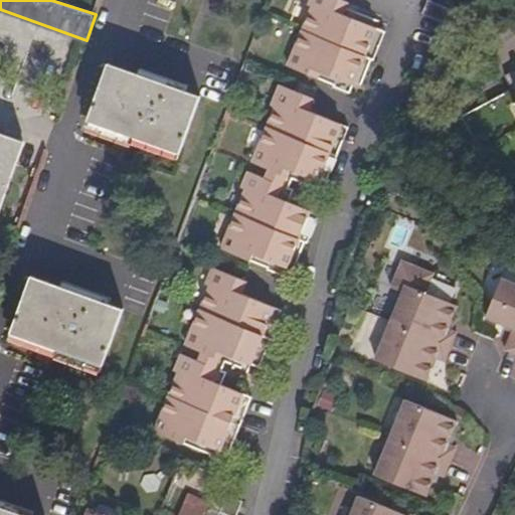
[(365,61),(375,34),(368,31),(343,22),(346,15),(348,10),(342,8),(345,0),(314,0),(309,14),(312,15),(291,73),(320,84),(322,79),(354,92),(365,61)]
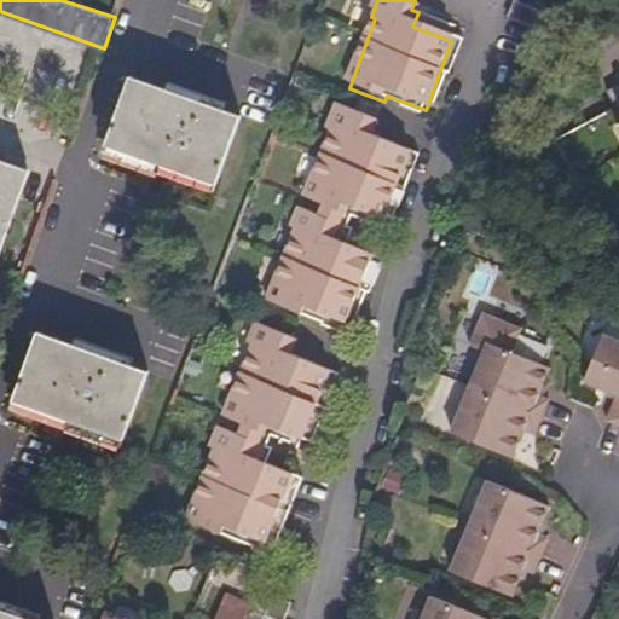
[(539,30),(545,16),(520,6),(518,5),(512,21),(539,30)]
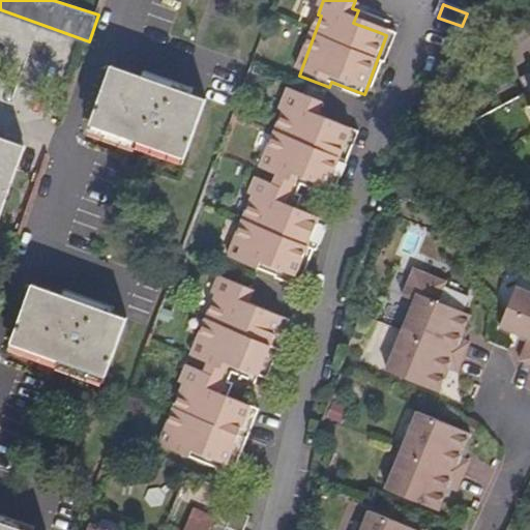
[(381,25),(356,16),(353,23),(379,32),(381,25)]
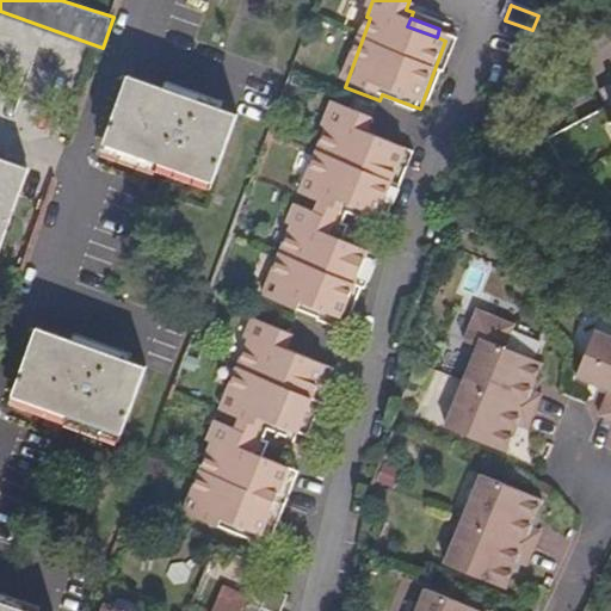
[(444,76),(456,44),(445,41),(433,73),(444,76)]
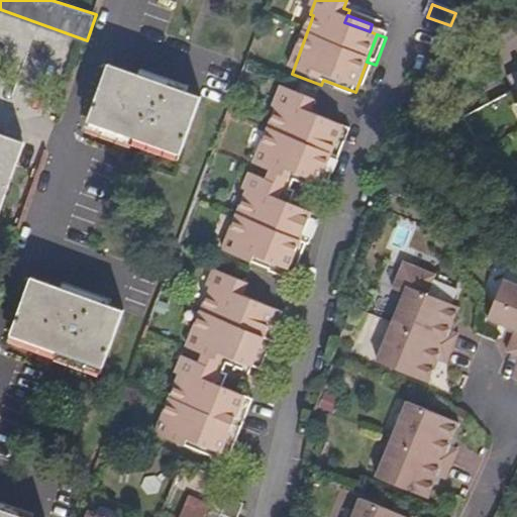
[(182,156),(202,97),(108,65),(88,123),(182,156)]
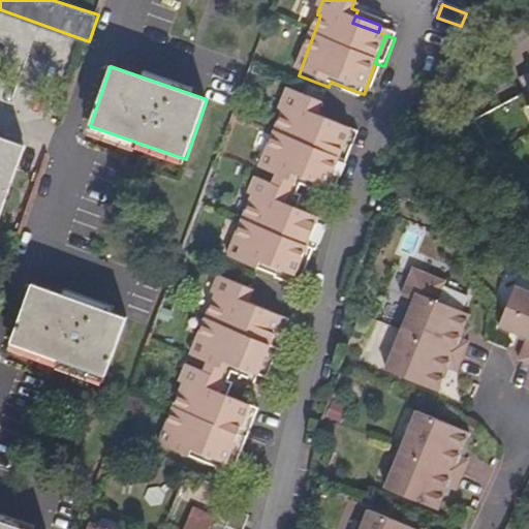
[(528,70),(517,76),(525,92),(473,119),(519,208),(528,201),(528,70)]
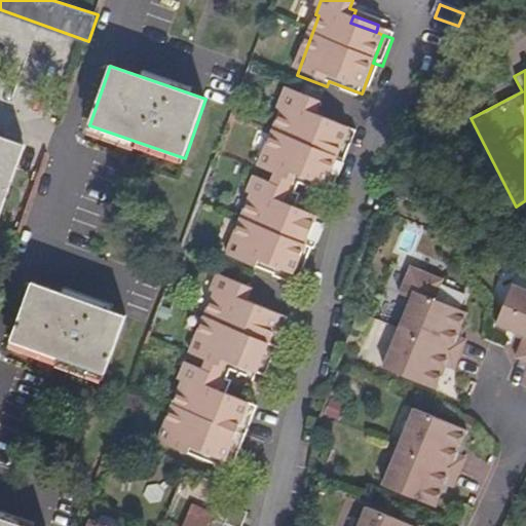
[(362,94),(329,81),(327,86),(361,99),(362,94)]
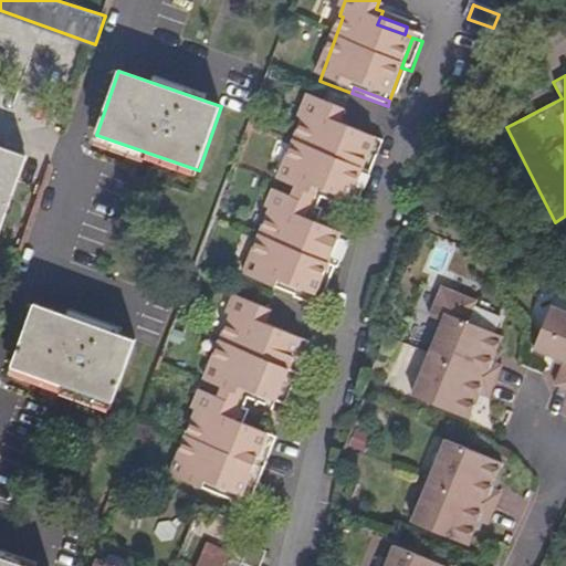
[(364,173),(375,142),(337,128),(342,115),(305,102),(300,118),(302,119),(278,185),(314,198),(317,191),(344,200),(352,203),(364,173)]
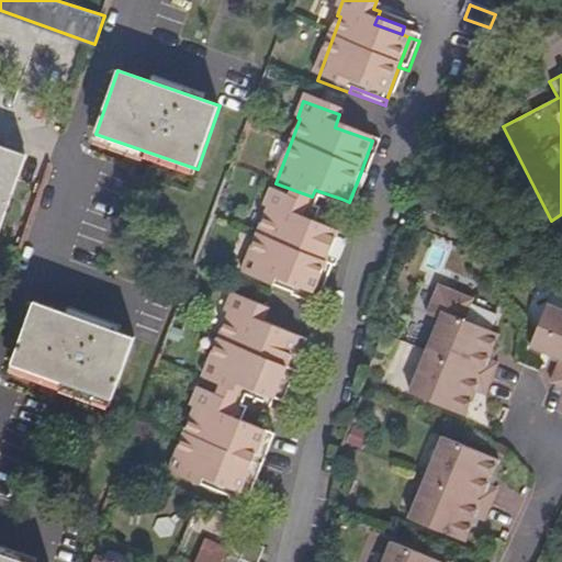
[(370,175),(381,144),(372,141),(361,171),(370,175)]
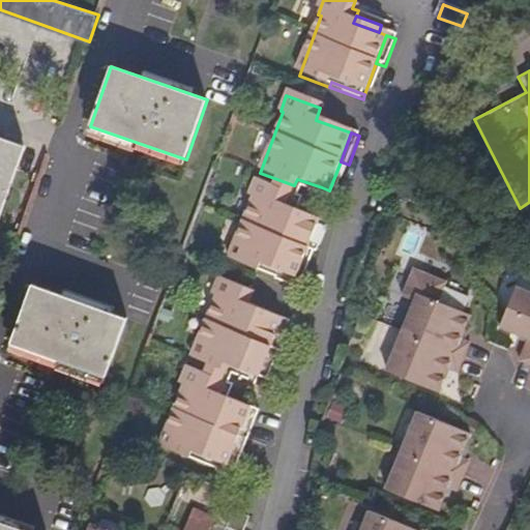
[(0,225),(27,149),(0,139),(0,225)]
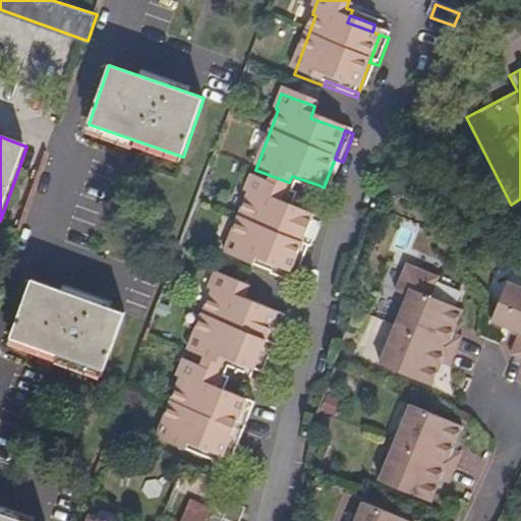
[(332,190),(343,162),(335,159),(324,187),(332,190)]
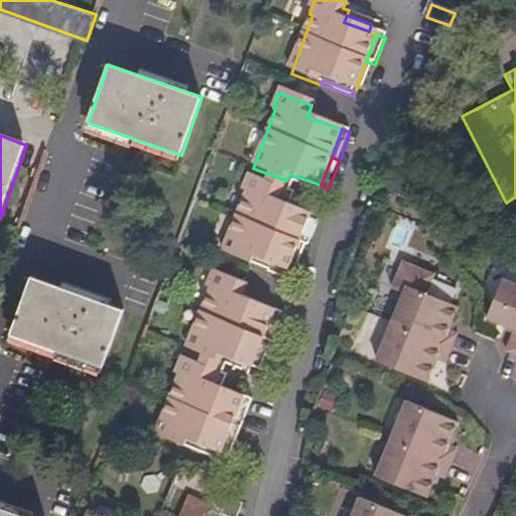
[(283,190),(286,180),(253,168),(249,178),(283,190)]
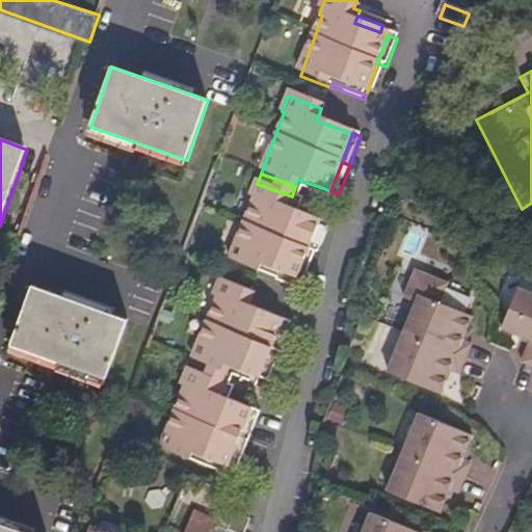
[(323,188),(298,180),(295,186),(321,195),(323,188)]
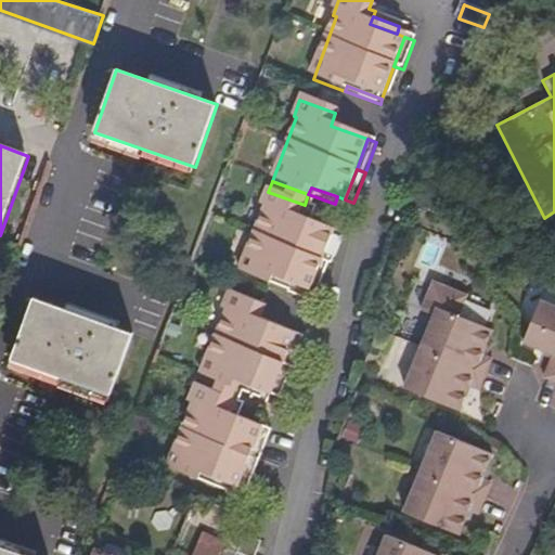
[(323,261),(335,230),(299,217),(305,205),(268,192),(262,209),(265,210),(242,273),(274,286),(278,278),(312,291),(323,261)]
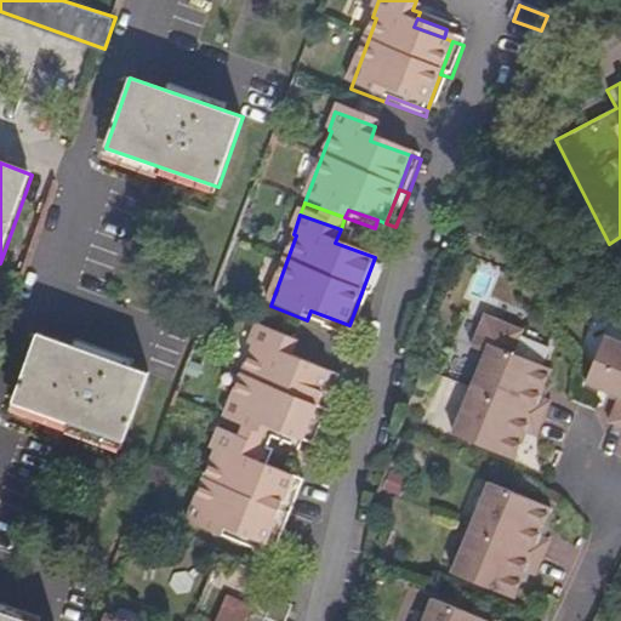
[(374,296),(387,262),(375,257),(362,292),(374,296)]
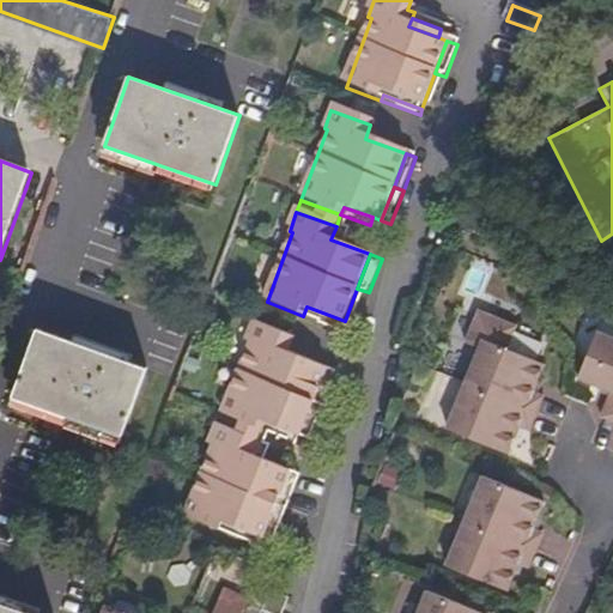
[(345,321),(307,307),(303,316),(341,331),(345,321)]
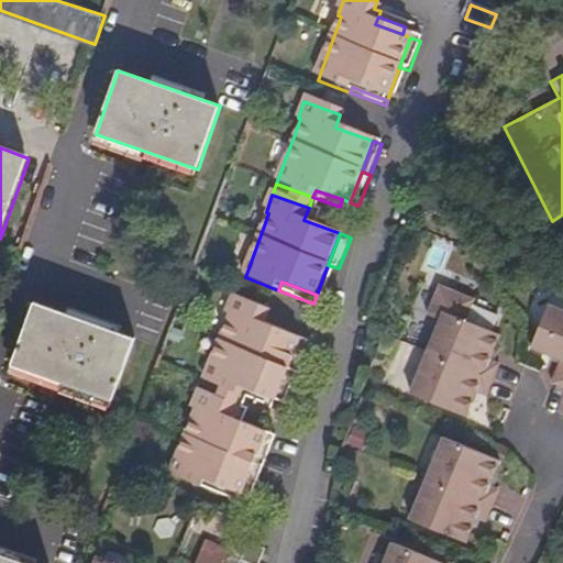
[(493,363),(504,337),(470,322),(477,301),(443,287),(431,317),(443,322),(414,395),(470,418),(479,394),(489,397),(501,366),(493,363)]
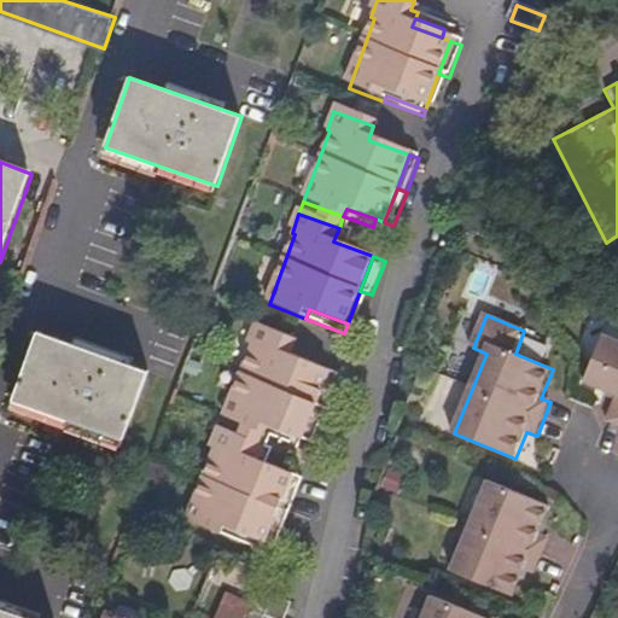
[(316,406),(330,369),(289,354),(293,342),(251,326),(245,345),(246,347),(221,417),(260,432),(263,424),(293,435),(303,439),(316,406)]
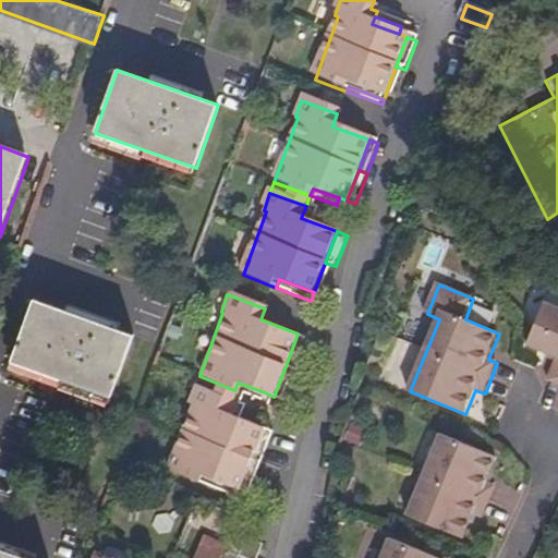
[(113,398),(135,337),(35,300),(13,362),(113,398)]
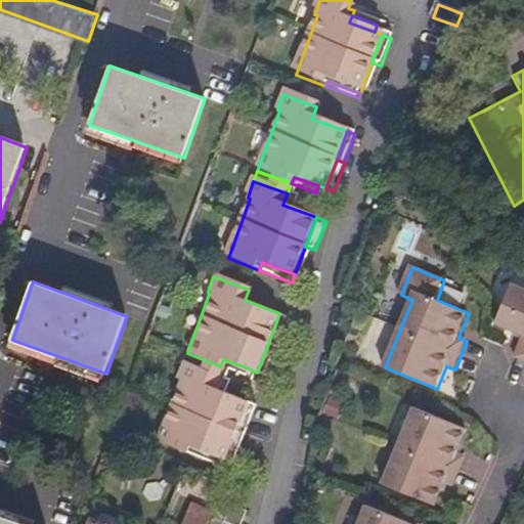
[(523,290),(512,286),(495,323),(523,335),(523,337),(516,358),(523,361),(523,290)]
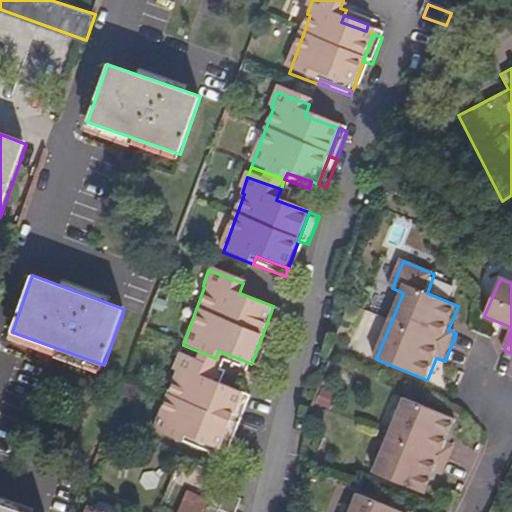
[(270,339),(281,309),(273,306),(262,336),(270,339)]
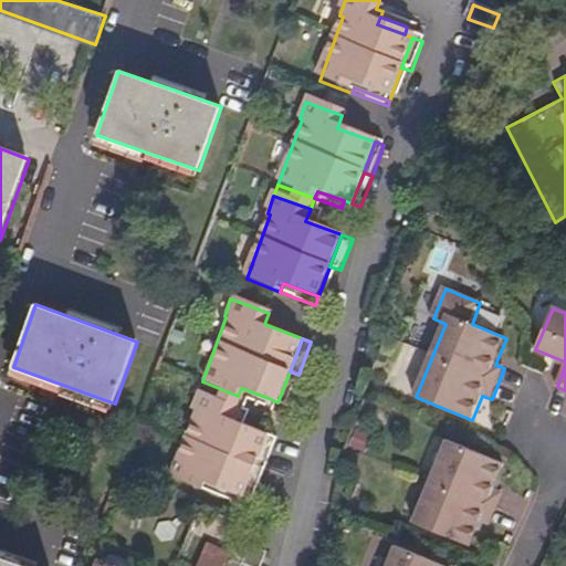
[(286,405),(299,375),(290,371),(278,402),(286,405)]
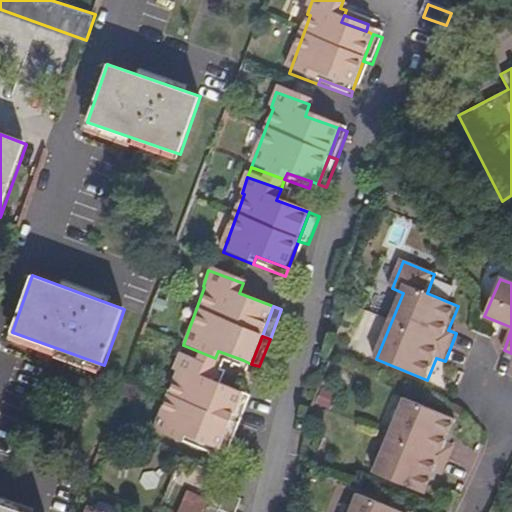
[(215,358),(183,345),(178,356),(211,369),(215,358)]
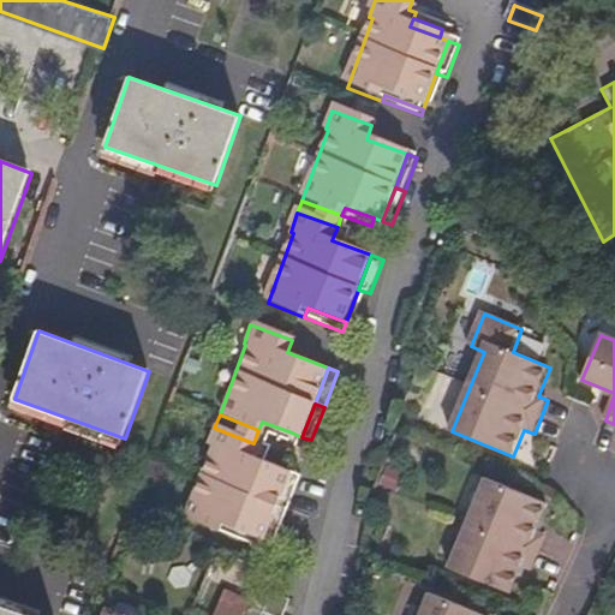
[(292,433),(262,422),(258,430),(290,441),(292,433)]
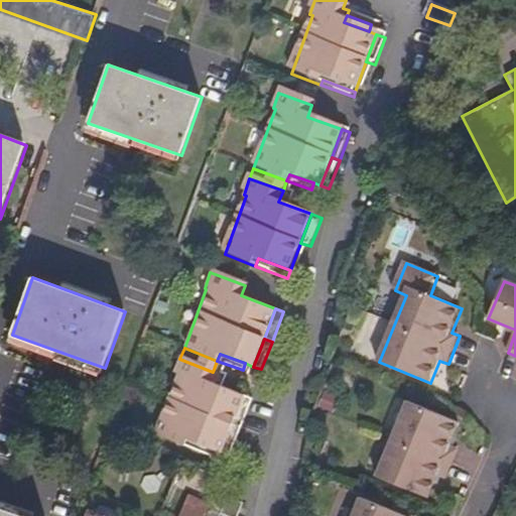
[(230,424),(241,395),(209,384),(213,372),(179,359),(173,376),(175,377),(154,435),(182,446),(185,439),(211,449),(219,453),(230,424)]
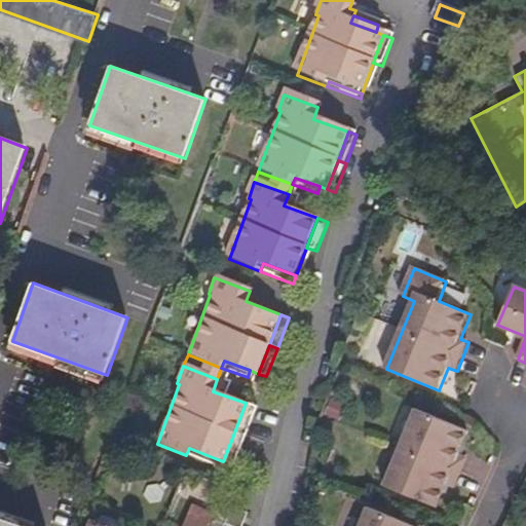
[(339,419),(345,405),(332,399),(326,414),(339,419)]
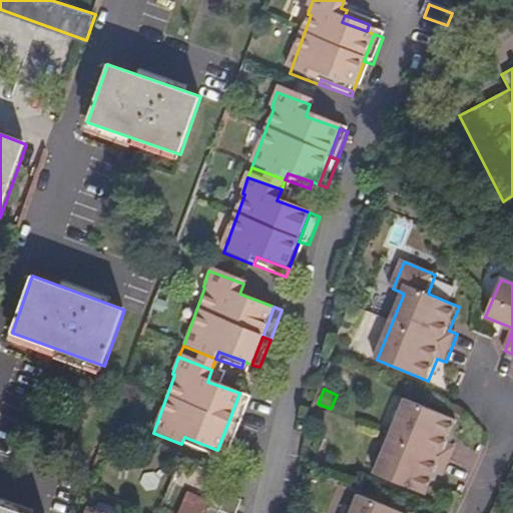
[(236,425),(247,396),(239,393),(228,422),(236,425)]
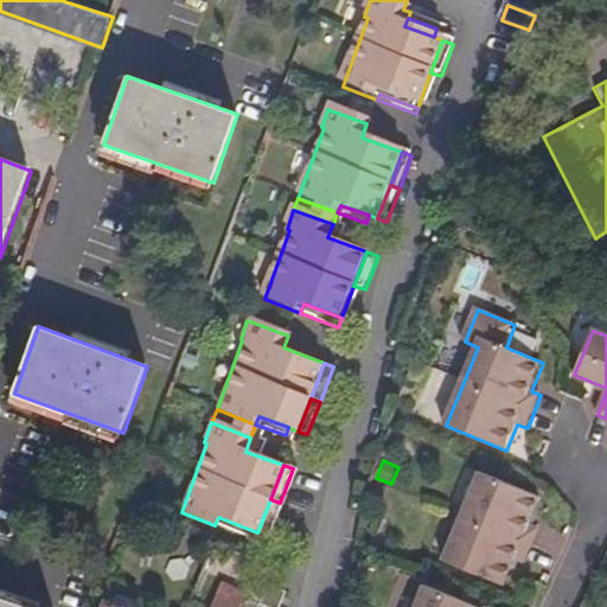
[(525,563),(540,530),(530,525),(541,498),(504,483),(480,473),(477,481),(445,561),(504,586),(516,558),(525,563)]
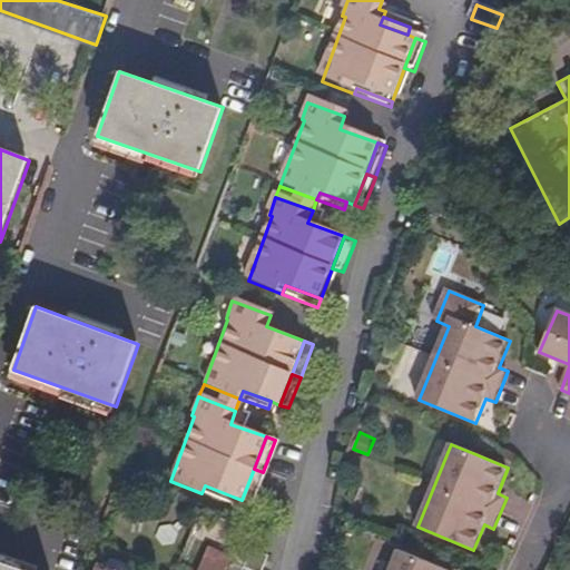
[(252,503),(263,472),(254,469),(242,500),(252,503)]
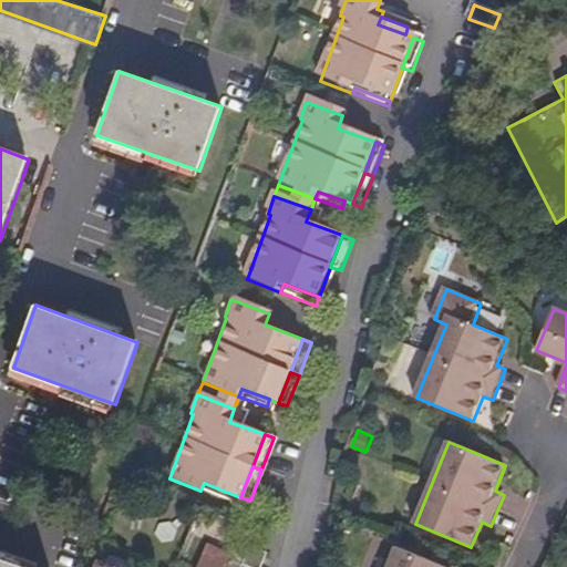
[(232,494),(204,483),(200,491),(228,501),(232,494)]
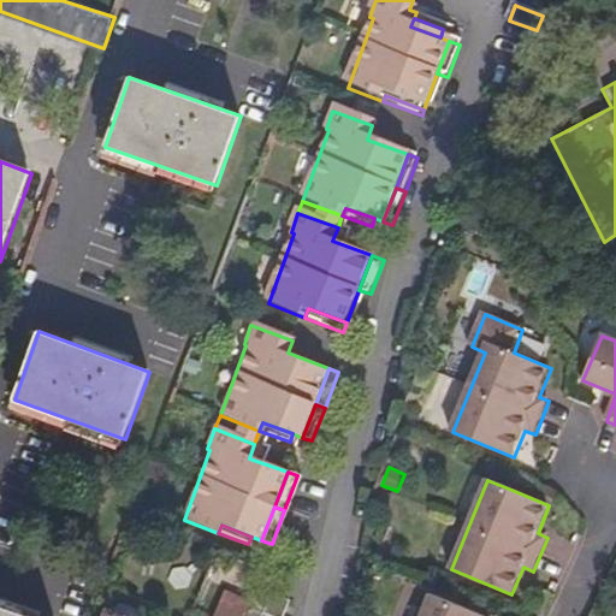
[(243,615),(248,604),(225,594),(217,615),(243,615)]
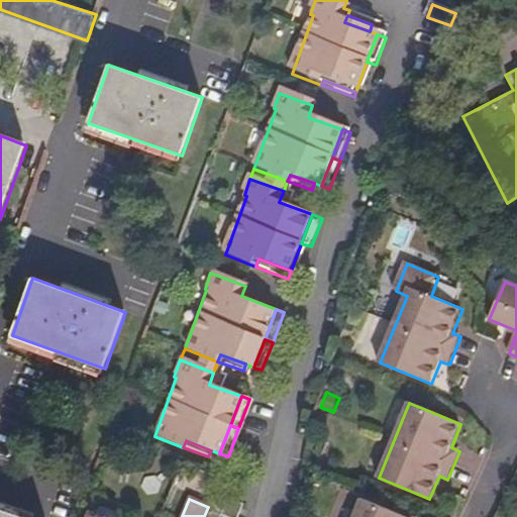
[(405,516),(360,499),(352,516),(405,516)]
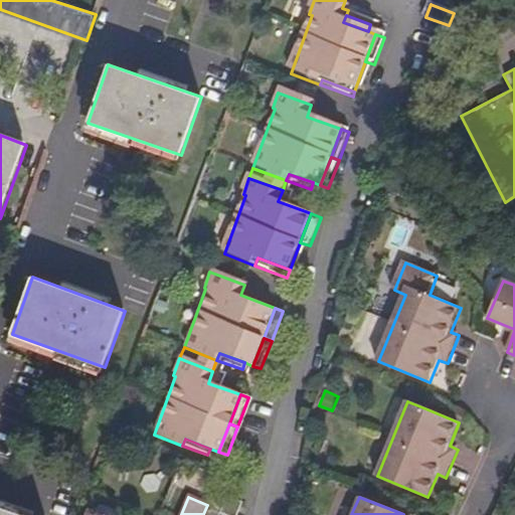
[(236,514),(241,504),(226,499),(219,514),(236,514)]
